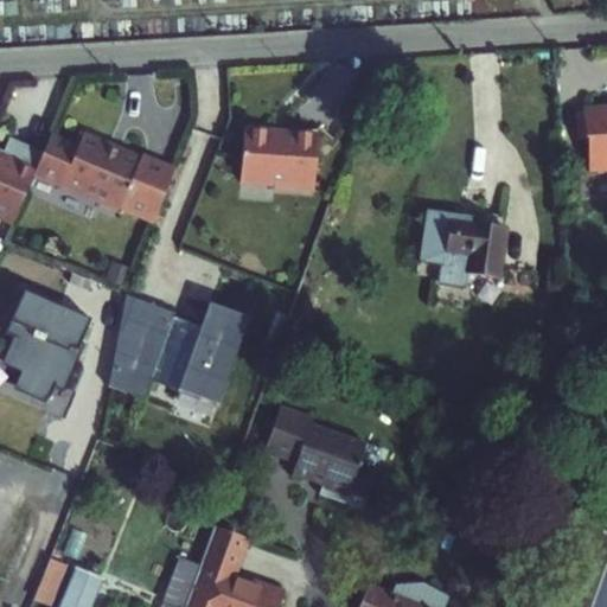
[(583,113),(575,114),(577,141),(587,140),(589,172),(606,171),(606,107),(582,110),(583,113)]
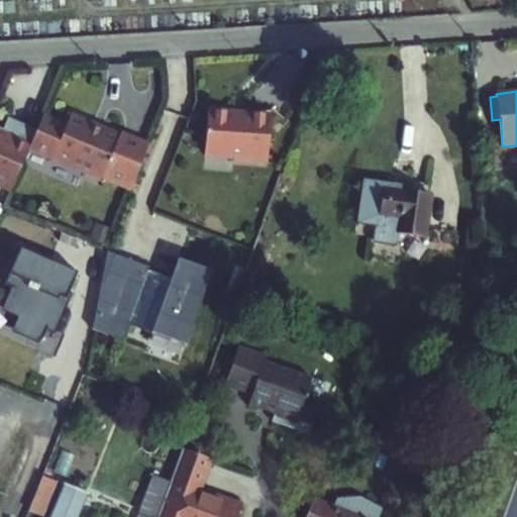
[(232,113),(207,111),(204,154),(233,157),(233,160),(268,163),(271,116),(246,114),(245,116),(231,115),(232,113)]
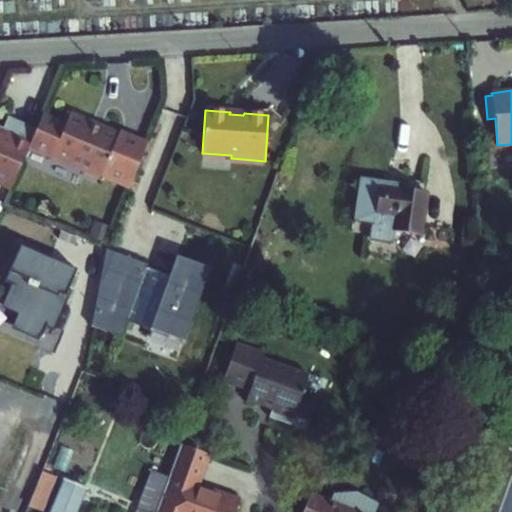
[(36,130),(29,148),(101,179),(102,177),(129,189),(148,143),(120,131),(118,136),(94,126),(93,122),(71,113),(66,124),(43,114),(36,130)]
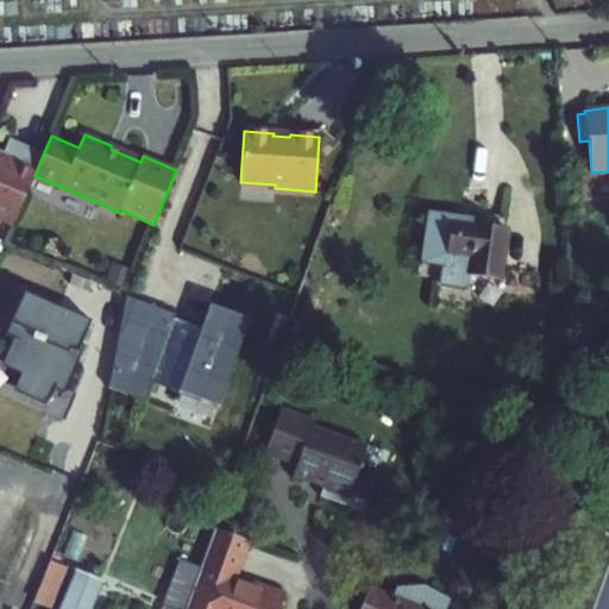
[(11,162),(18,144),(8,140),(2,158),(11,162)]
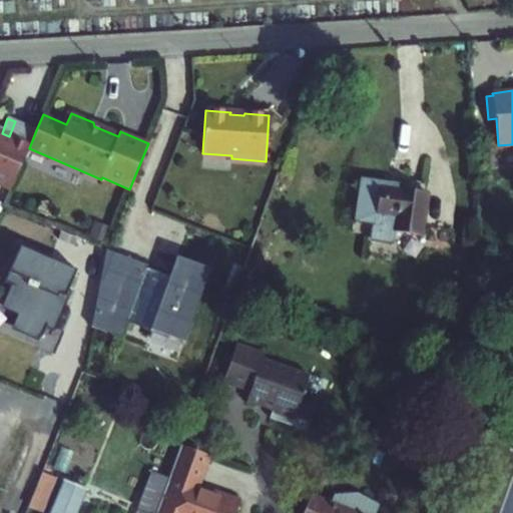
[(0,185),(11,190),(29,148),(36,130),(15,121),(9,136),(2,133),(0,129),(0,185)]
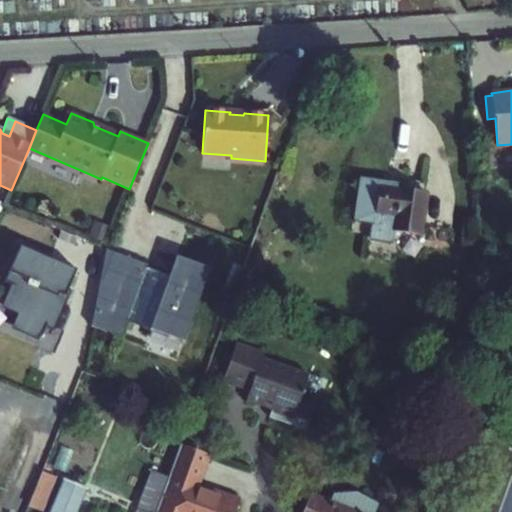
[(360,183),(355,221),(373,224),(371,238),(391,241),(393,231),(420,235),(426,192),(360,183)]
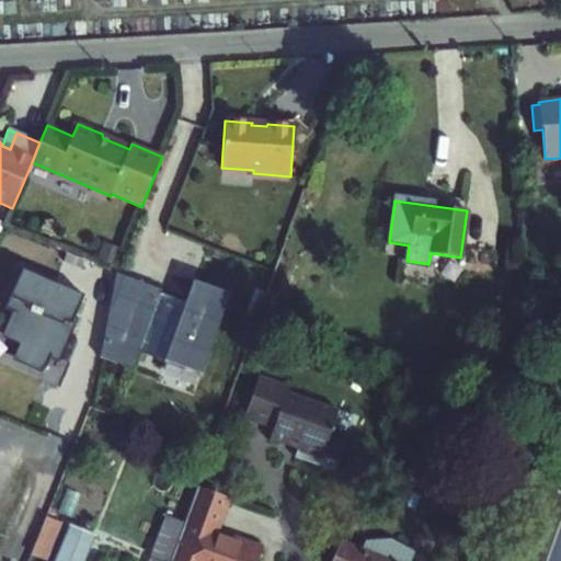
[(86,293),(23,268),(6,307),(16,311),(8,333),(25,341),(19,356),(46,368),(53,353),(58,356),(69,331),(65,329),(67,322),(72,324),(86,293)]
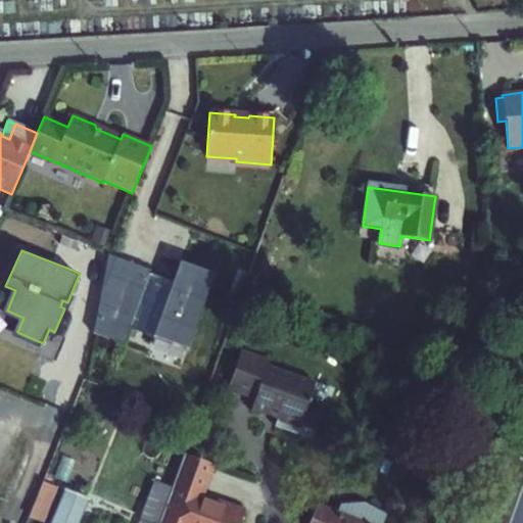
[(137,330),(172,335),(182,272),(112,259),(100,336),(135,342),(137,330)]
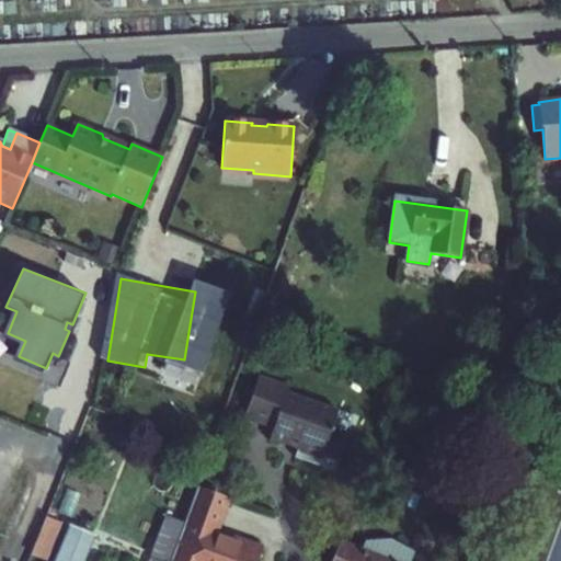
[(216,376),(244,294),(208,281),(180,363),(216,376)]
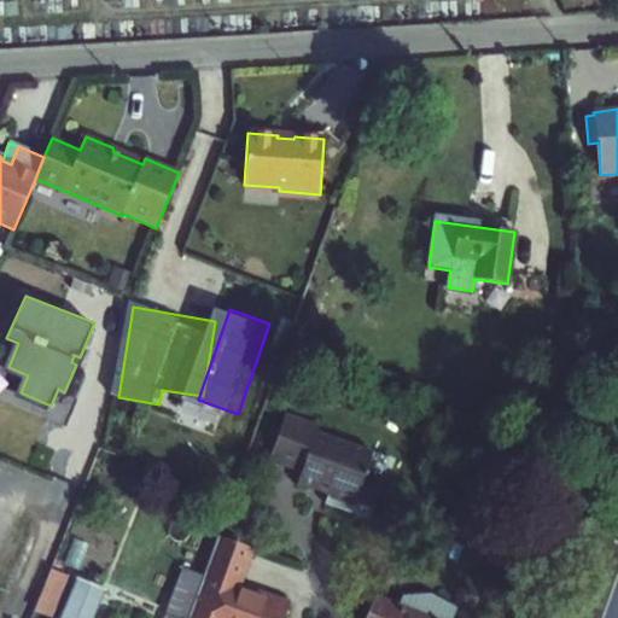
[(318,432),(285,420),(270,459),(303,471),(299,482),(318,489),(319,484),(331,489),(326,503),(351,513),(357,497),(377,506),(385,483),(366,476),(372,456),(316,436),(318,432)]
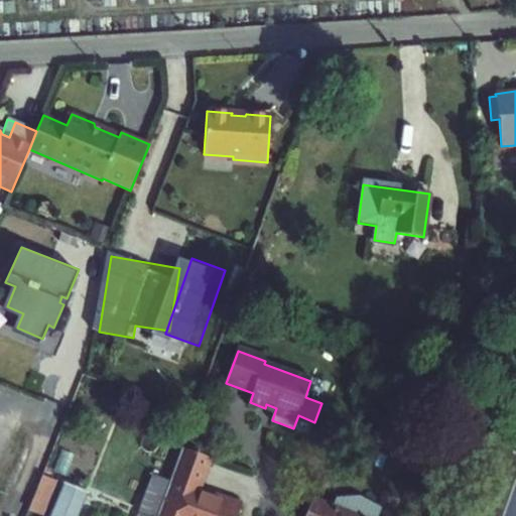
[(237,515),(243,503),(225,496),(224,500),(217,497),(211,499),(207,489),(202,488),(213,458),(182,446),(169,483),(155,477),(148,498),(145,497),(139,513),(146,515),(237,515)]
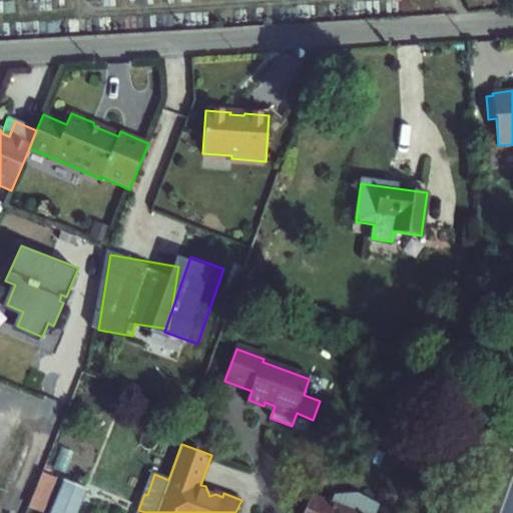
[(55,478),(42,472),(29,507),(41,512),(55,478)]
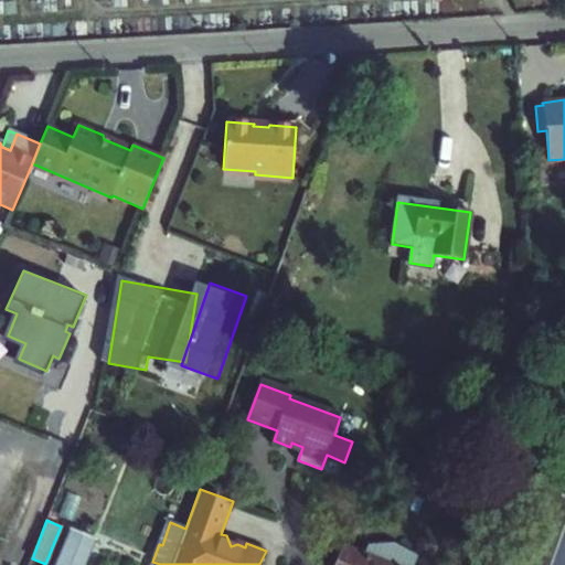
[(85,564),(96,540),(71,530),(56,564),(85,564)]
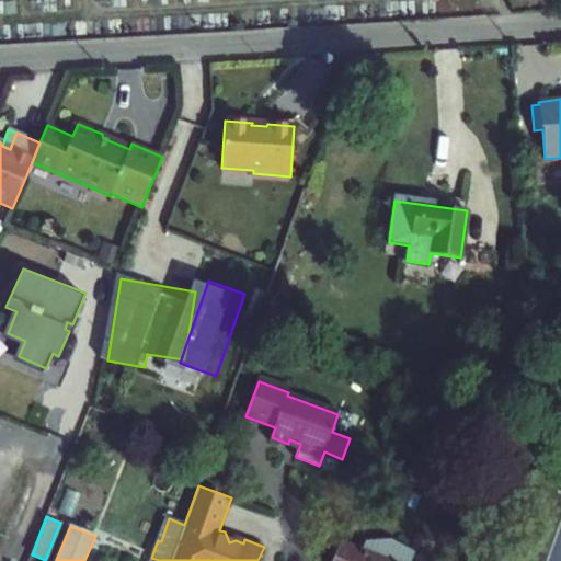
[(342,546),(335,560),(410,560),(414,553),(390,540),(366,544),(362,553),(342,546)]
